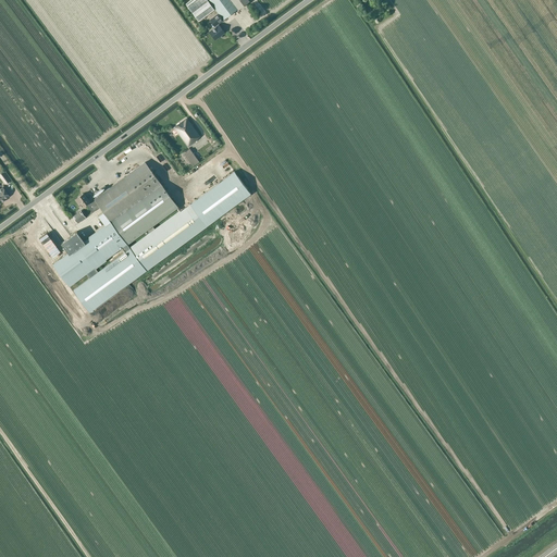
[(189,0),(185,3),(198,21),(214,9),(208,0),(189,0)]
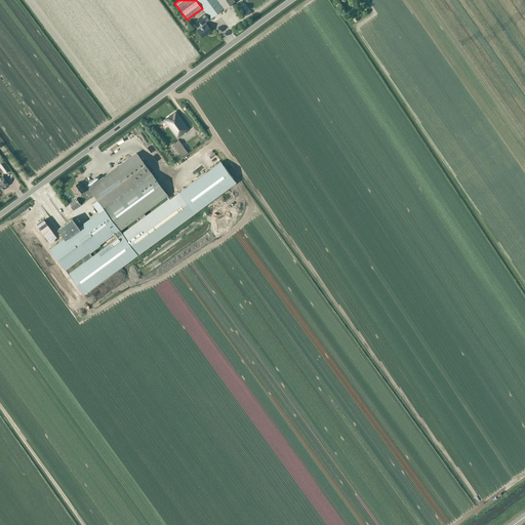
[(233,0),(196,0),(202,8),(205,12),(197,18),(203,26),(206,23),(205,23),(225,8),(235,1),(233,0)]
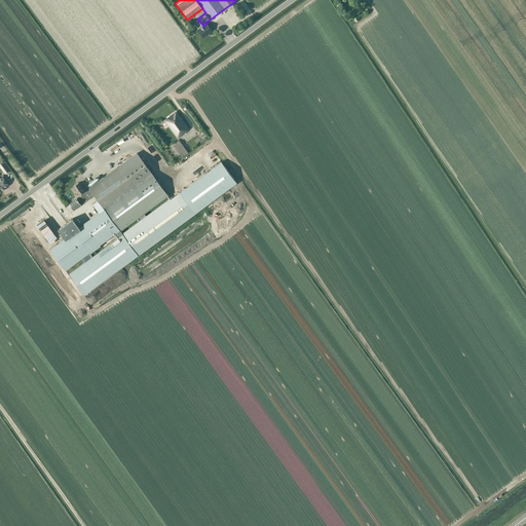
[(207,23),(203,26),(197,30),(202,36),(208,33),(209,34),(213,31),(207,23)]
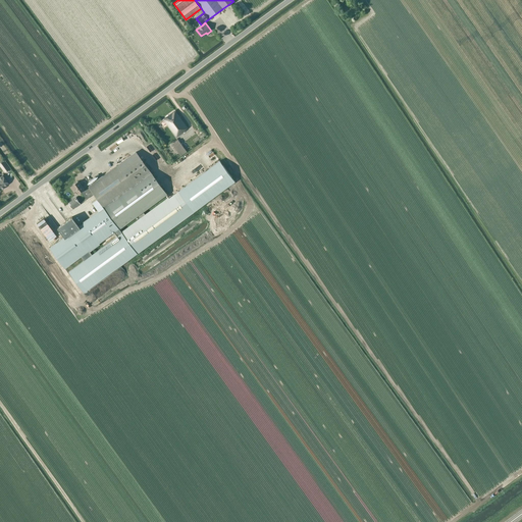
[(185,132),(185,131),(188,127),(175,110),(163,119),(177,137),(185,132)]
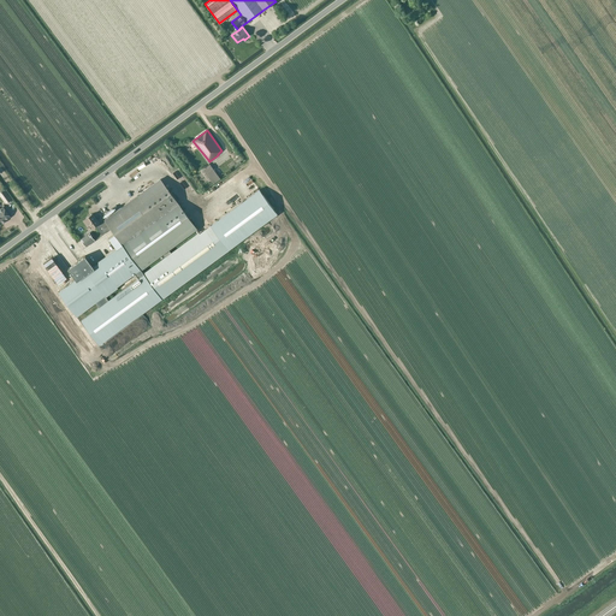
[(213,184),(221,179),(211,165),(203,170),(213,184)]
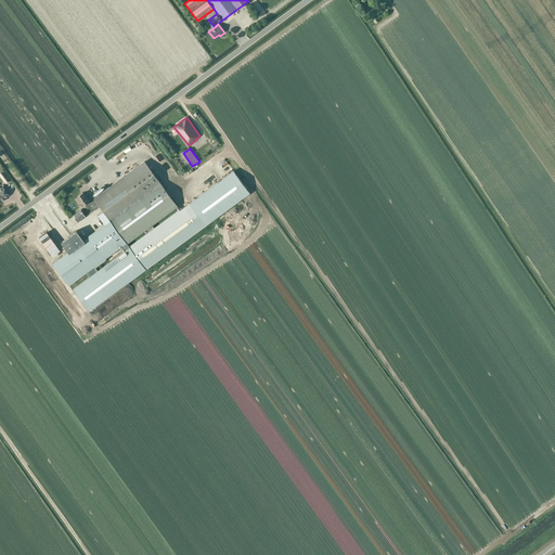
[(84,206),(87,204),(92,211),(100,206),(103,211),(99,215),(105,224),(84,240),(77,230),(69,235),(61,242),(68,252),(54,262),(69,284),(86,272),(89,276),(73,288),(89,311),(115,292),(249,193),(233,170),(155,229),(152,226),(177,207),(144,162),(94,198),(94,199),(90,202),(90,203),(84,193),(75,198),(79,204),(80,203),(84,206)]
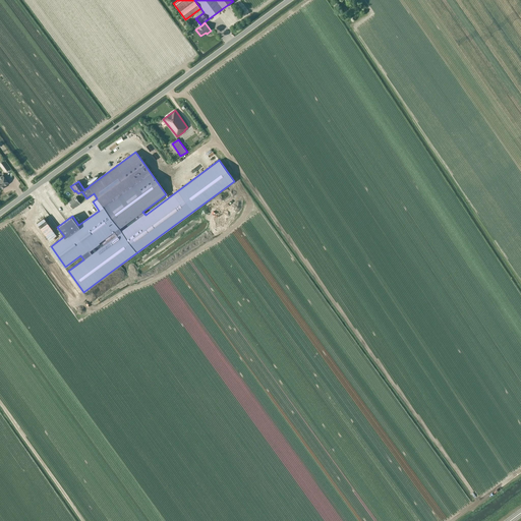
[(3,161),(0,162),(0,164),(5,172),(9,169),(3,161)]
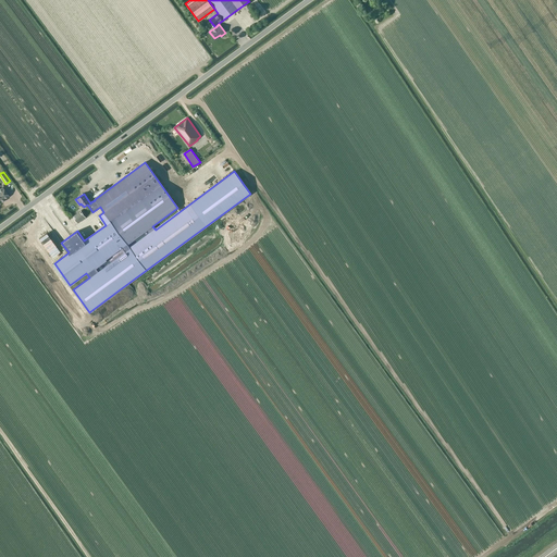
[(0,201),(9,196),(3,188),(0,189),(0,201)]
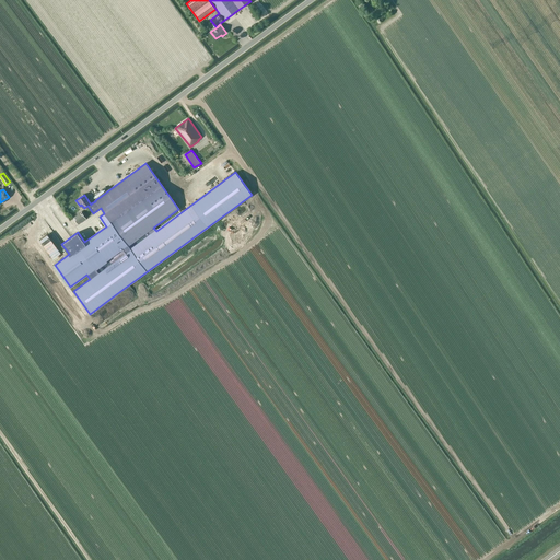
[(79,224),(86,219),(83,213),(78,218),(77,216),(73,218),(79,224)]
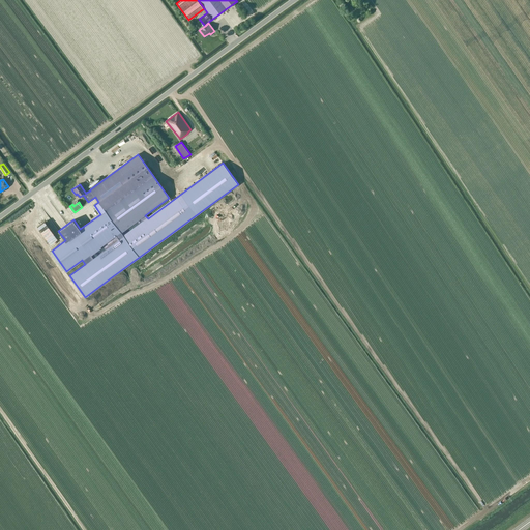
[(58,239),(45,222),(37,227),(50,244),(58,239)]
